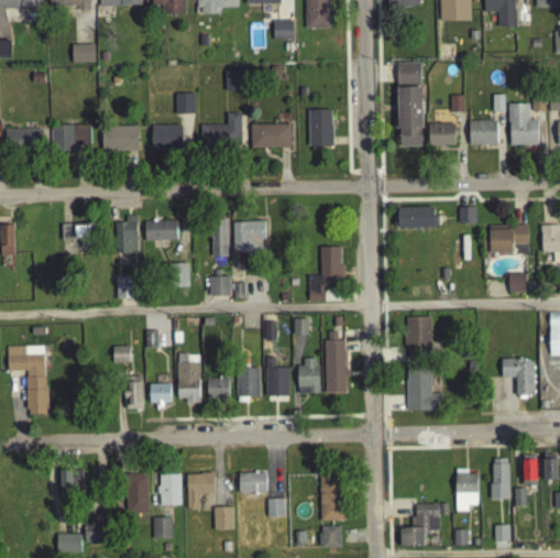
[(0,0),(0,9),(44,9),(43,0),(0,0)]
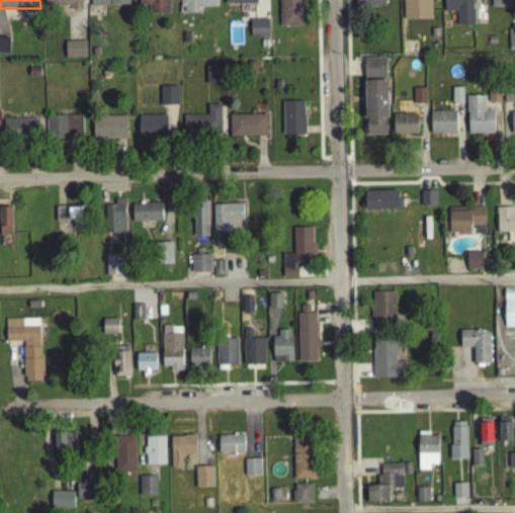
[(141,0),(141,4),(150,4),(150,12),(171,13),(171,0),(141,0)]
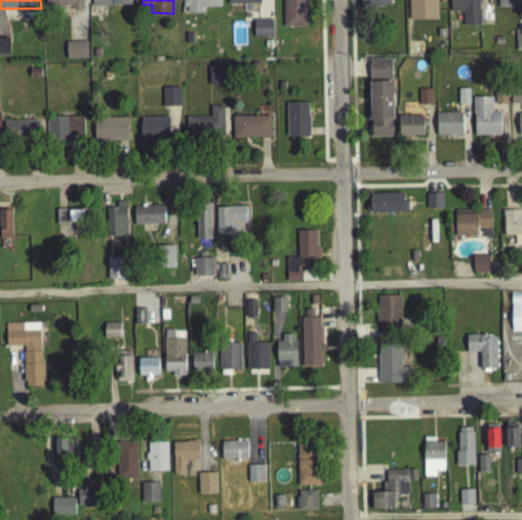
[(185,0),(185,12),(207,12),(207,6),(223,6),(223,0),(185,0)]
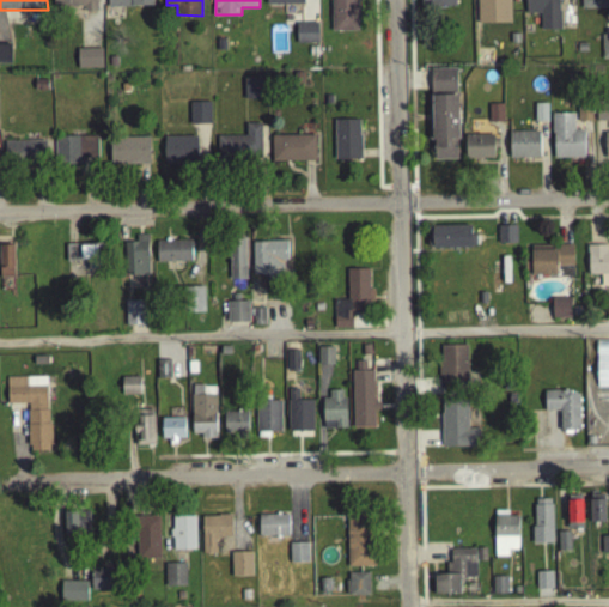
[(360,30),(360,0),(333,0),(334,31),(360,30)]
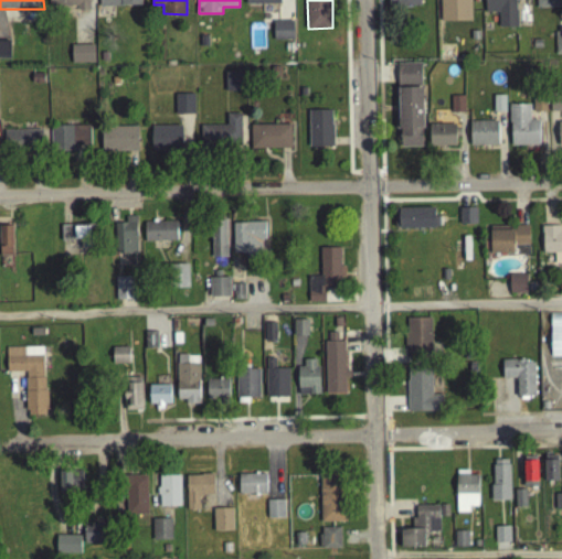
[(442,0),(443,21),(473,20),(472,0),(442,0)]
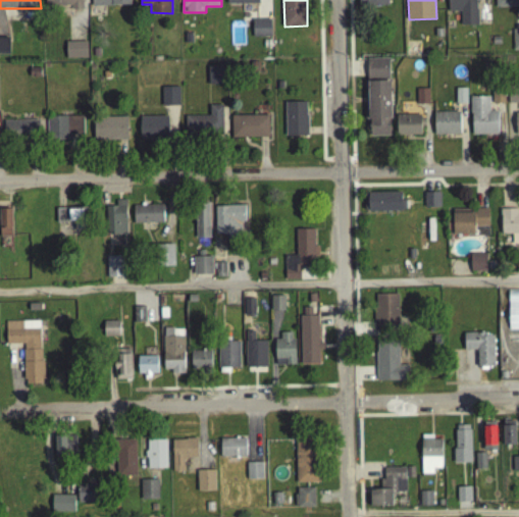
[(463,24),(478,24),(478,0),(449,0),(449,10),(463,10),(463,24)]
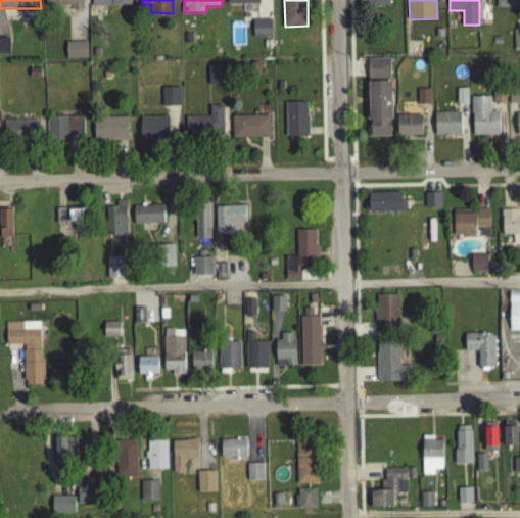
[(274,36),(273,18),(254,18),(254,36),(274,36)]
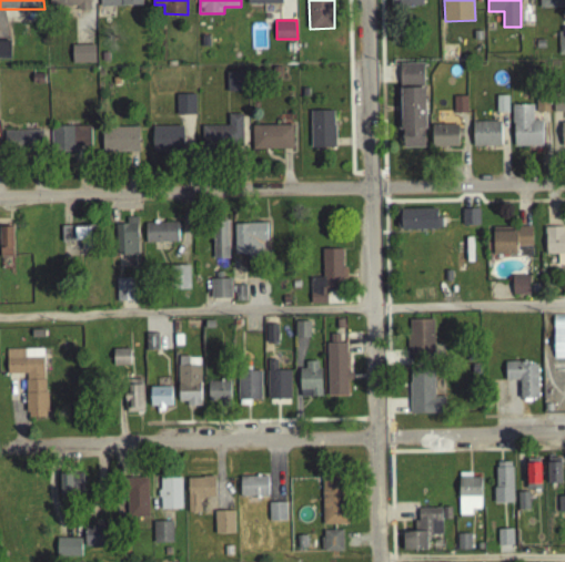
[(12,40),(0,40),(0,58),(12,59),(12,40)]
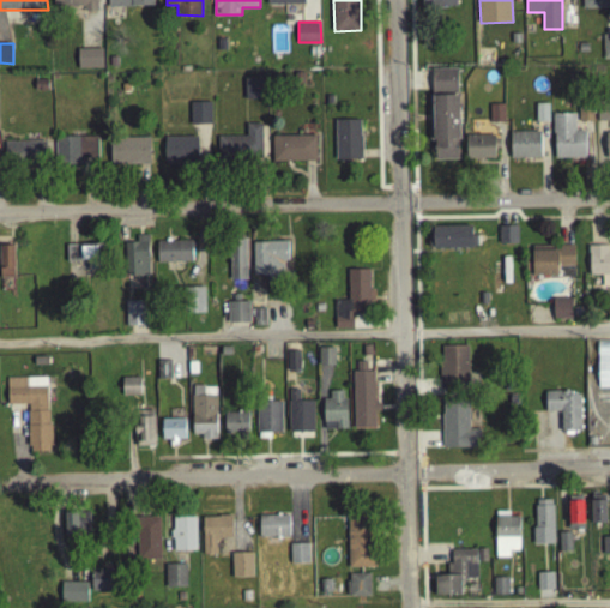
[(80,67),(104,67),(104,48),(80,48),(80,67)]
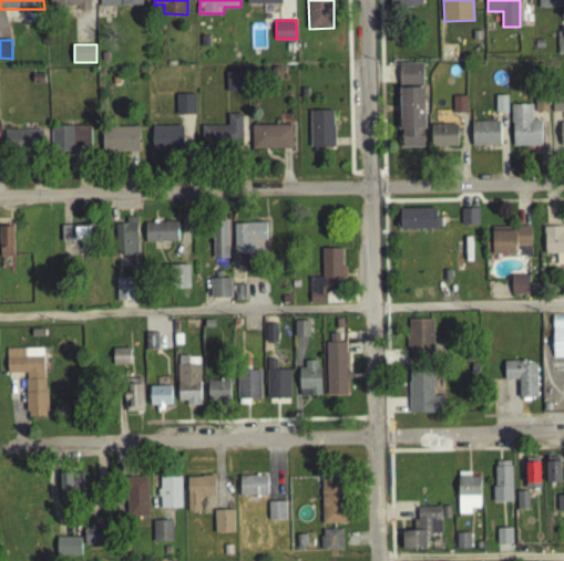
[(424,62),(401,63),(401,83),(424,82),(424,62)]
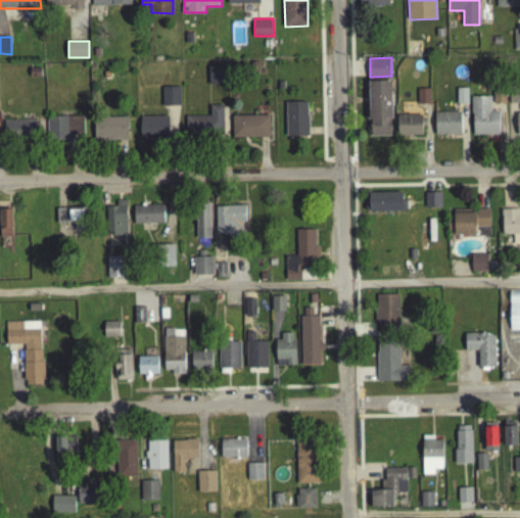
[(228,84),(228,65),(210,66),(210,84),(228,84)]
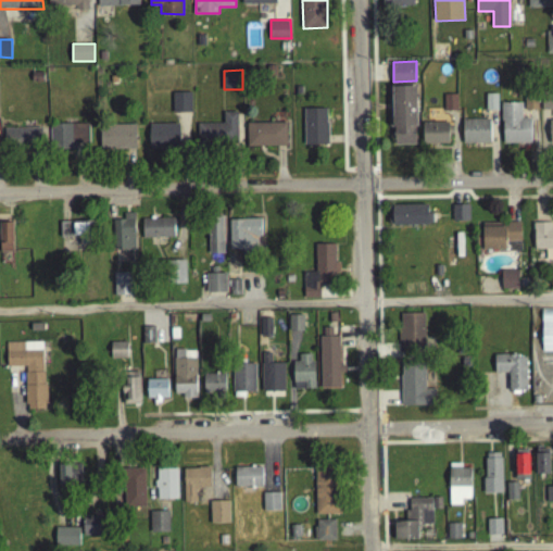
[(418,86),(394,86),(394,145),(418,145),(418,86)]
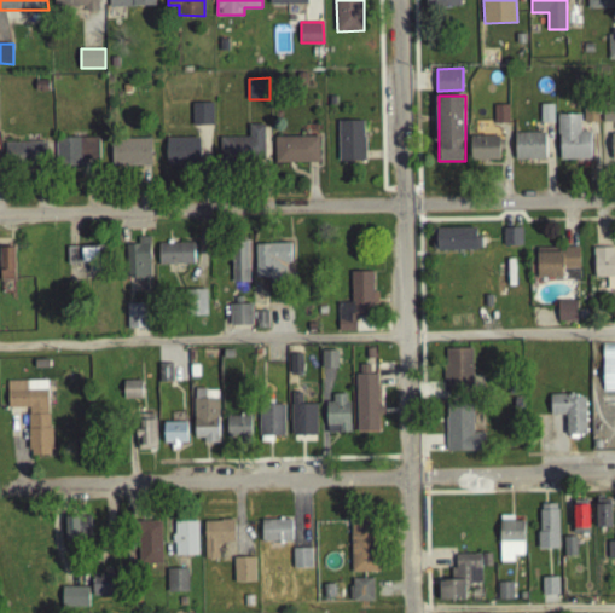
[(195,125),(215,125),(215,102),(193,102),(195,125)]
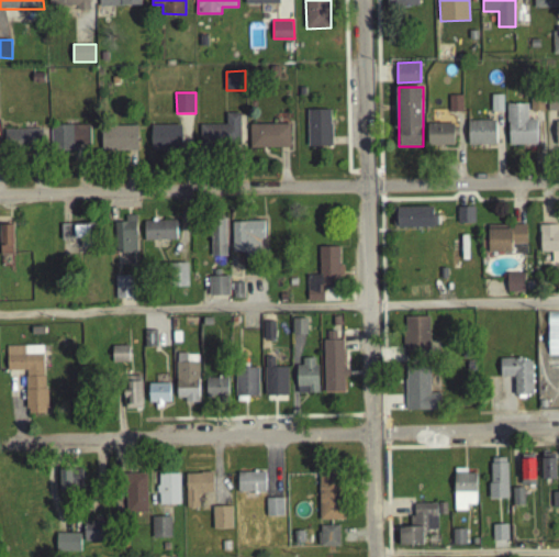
[(493,111),(505,110),(505,93),(493,95),(493,111)]
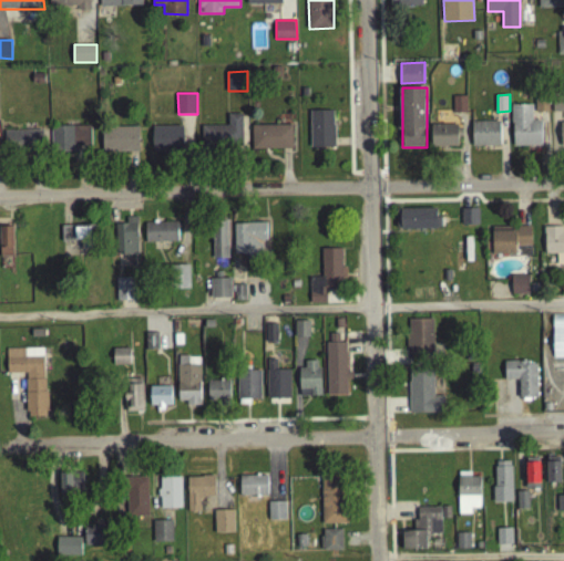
[(454,95),(454,112),(469,112),(468,95),(454,95)]
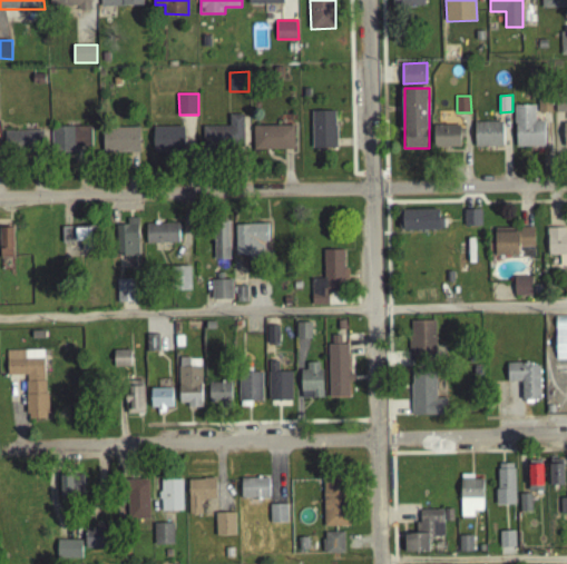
[(566,96),(557,97),(558,111),(566,111),(566,96)]
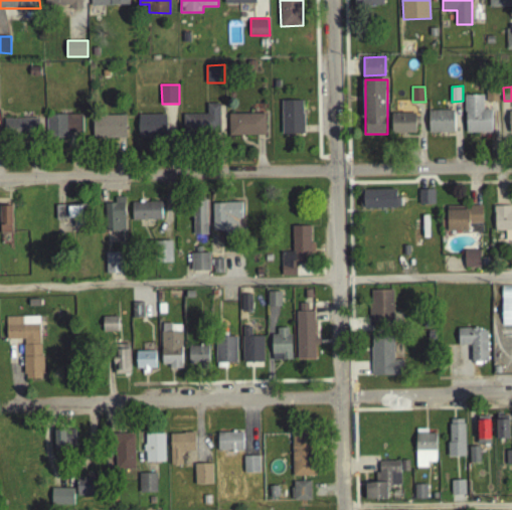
[(466,95),(467,132),(493,132),(493,109),(485,109),(485,94),(466,95)]
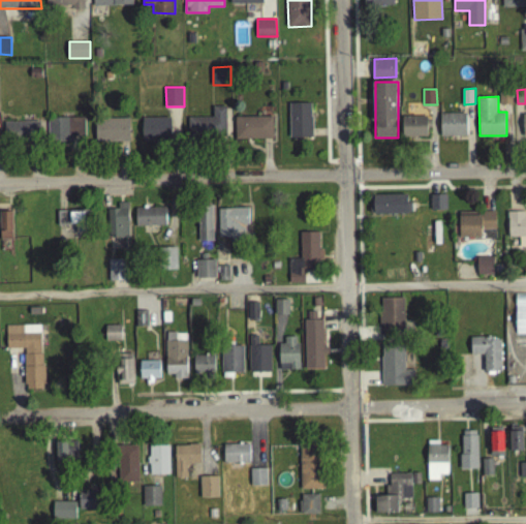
[(291,137),(313,137),(312,102),(290,102),(291,137)]
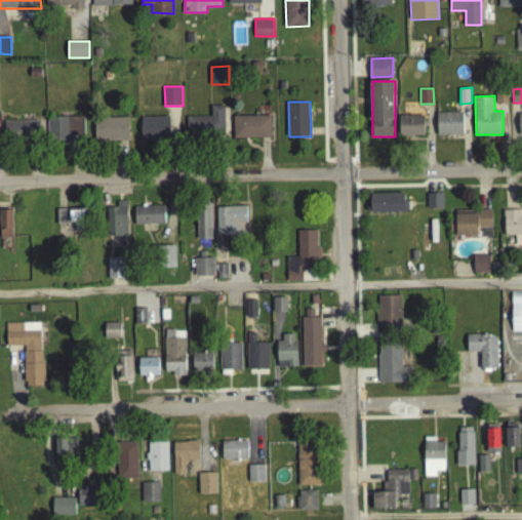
[(212,116),(189,116),(189,136),(227,135),(226,106),(212,106),(212,116)]
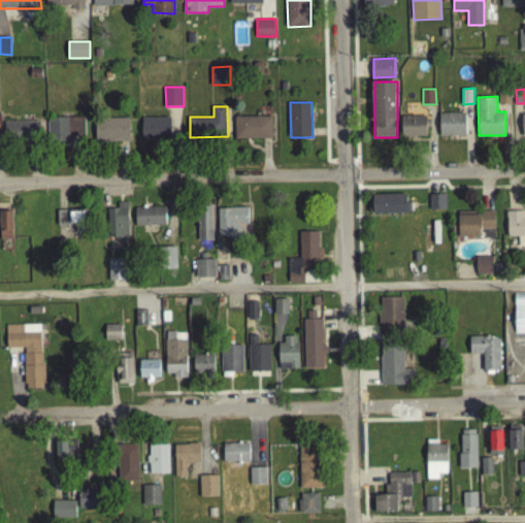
[(440,112),(440,135),(467,135),(466,112),(440,112)]
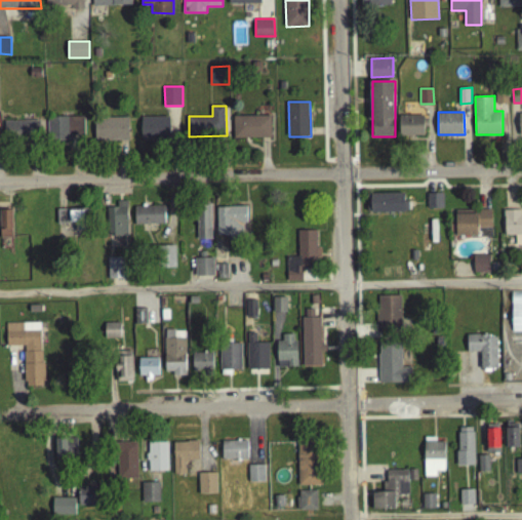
[(401,135),(426,134),(425,114),(400,115),(401,135)]
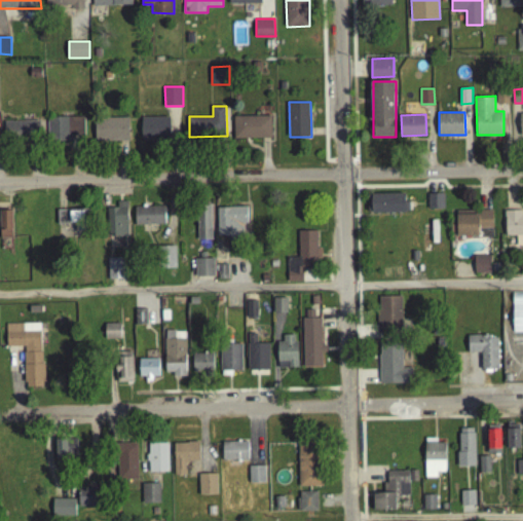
[(85,115),(49,116),(49,142),(72,141),(72,136),(86,136),(85,115)]
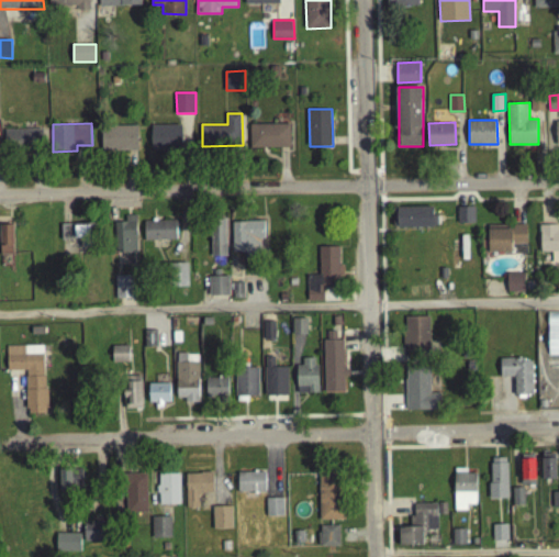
[(291,123),(252,123),(252,147),(291,146),(291,123)]
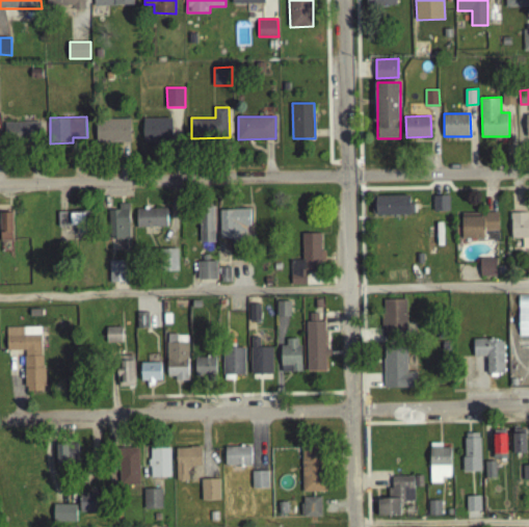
[(97,119),(98,143),(132,142),(132,117),(97,119)]
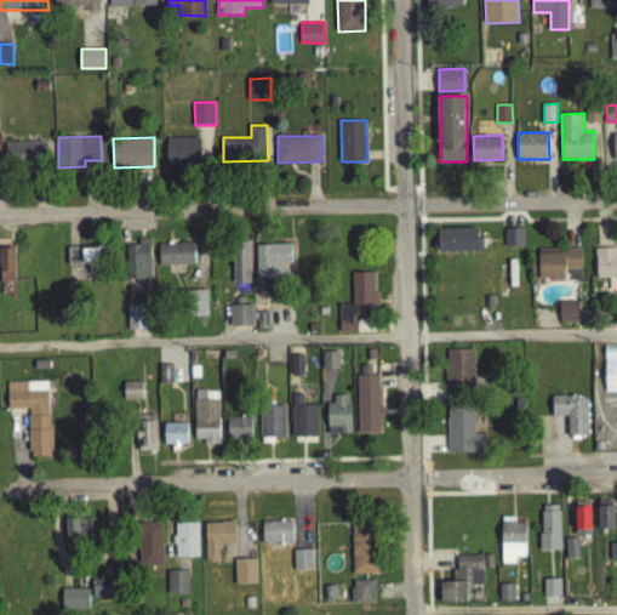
[(169,137),(169,165),(204,164),(203,137),(169,137)]
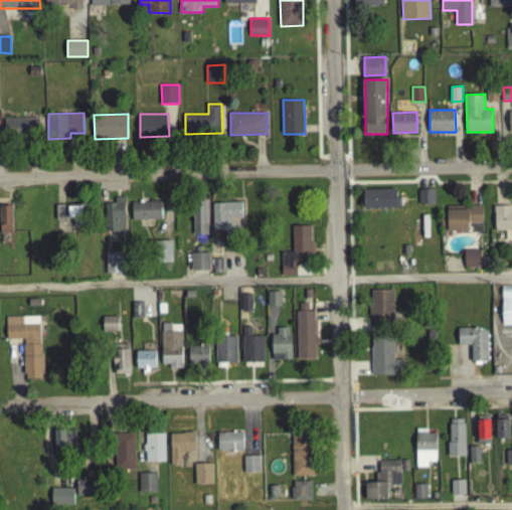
[(40,118),(6,118),(6,135),(40,134),(40,118)]
